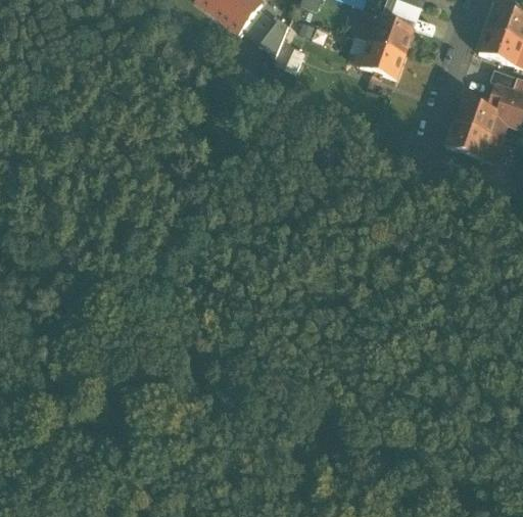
[(195,0),(238,33),(262,2),(258,0),(195,0)]
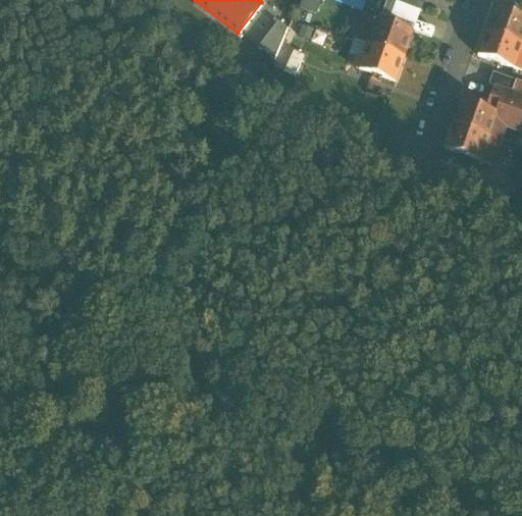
[(300,0),(299,3),(315,10),(319,0),(300,0)]
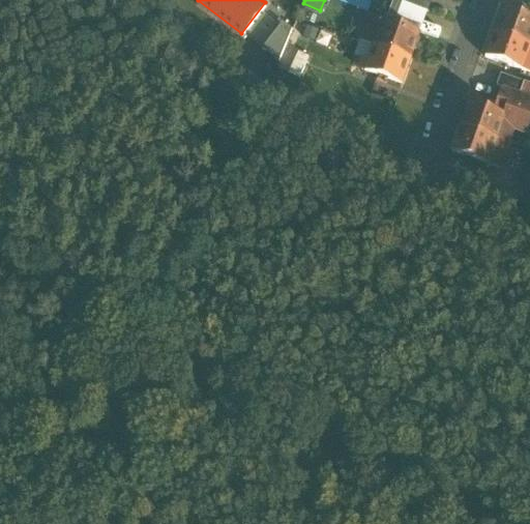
[(391,0),(385,19),(418,30),(425,7),(407,0),(391,0)]
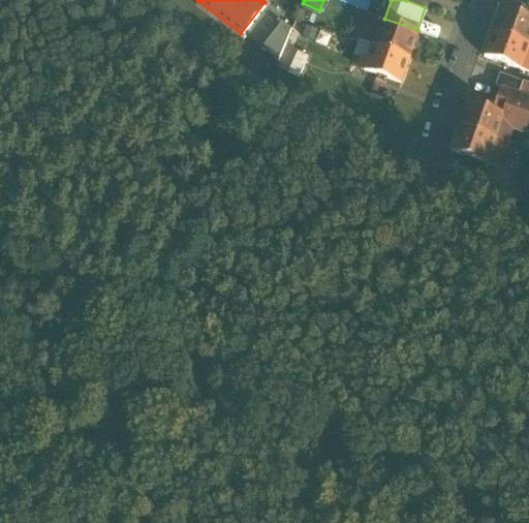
[(528,13),(501,4),(493,29),(528,41),(528,13)]
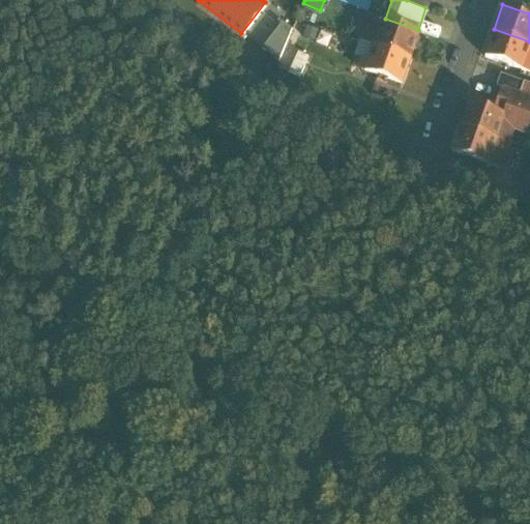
[(361,37),(372,41),(410,55),(418,30),(385,19),(375,15),(370,12),(366,23),(361,37)]
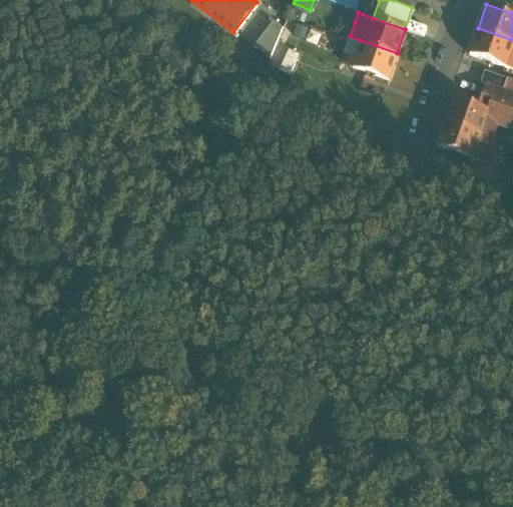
[(273,17),(253,43),(269,56),(283,24),(273,17)]
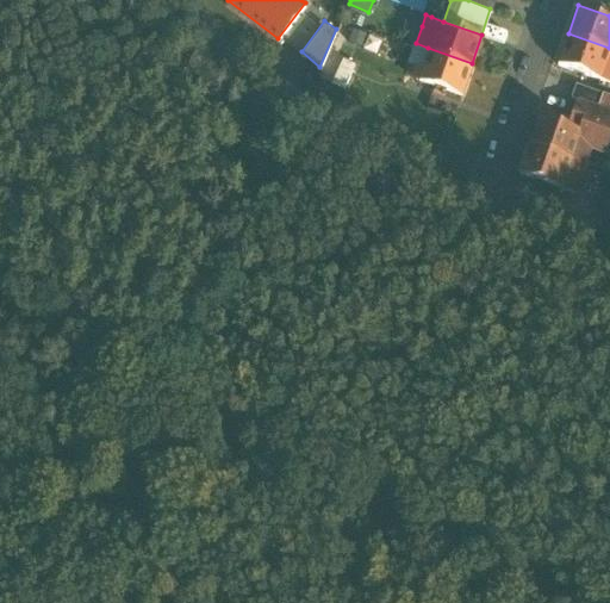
[(609,48),(568,33),(558,61),(608,79),(609,72),(609,48)]
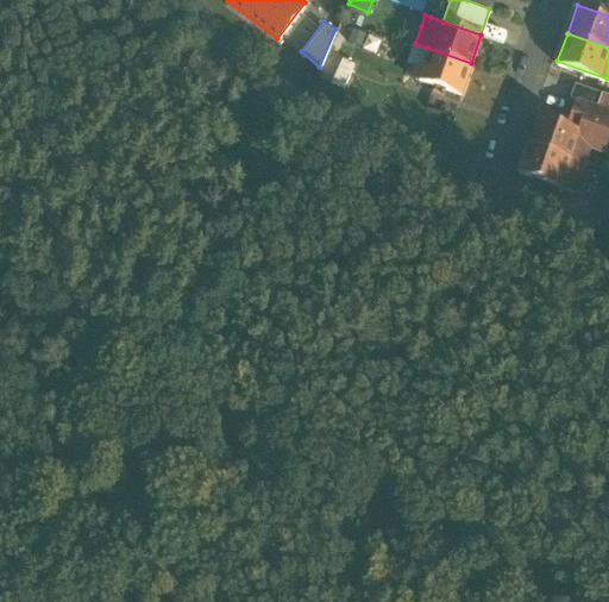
[(414,62),(421,64),(427,48),(415,43),(408,60),(414,62)]
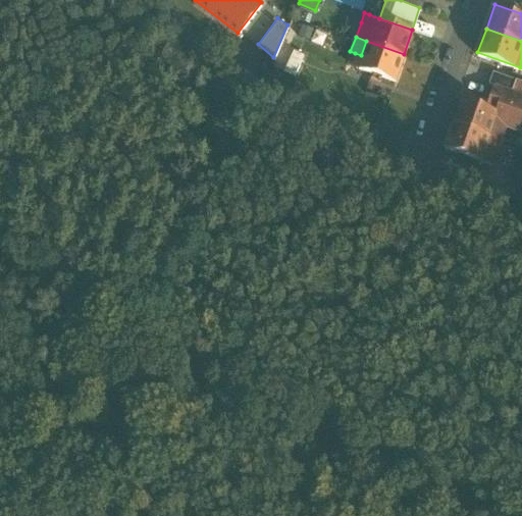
[(395,79),(404,54),(366,41),(361,55),(355,53),(352,62),(395,79)]
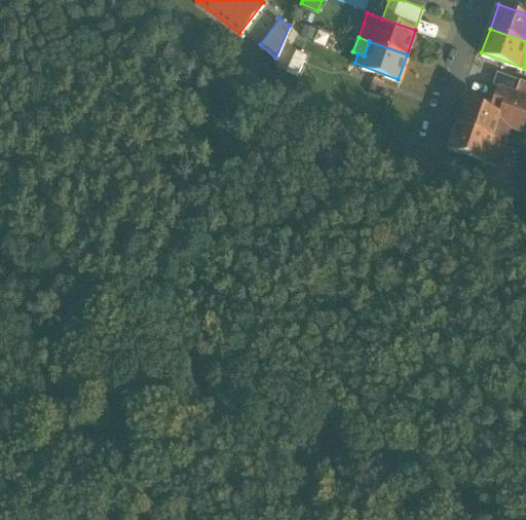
[(286,71),(296,76),(306,54),(296,49),(286,71)]
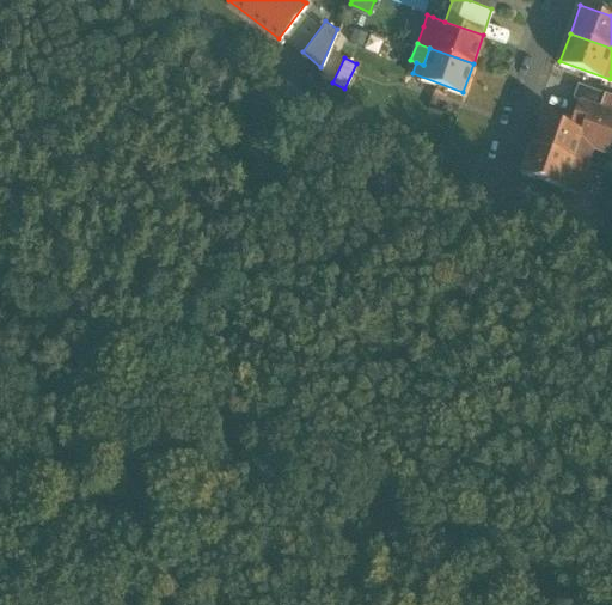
[(573,95),(600,104),(605,91),(577,80),(573,95)]
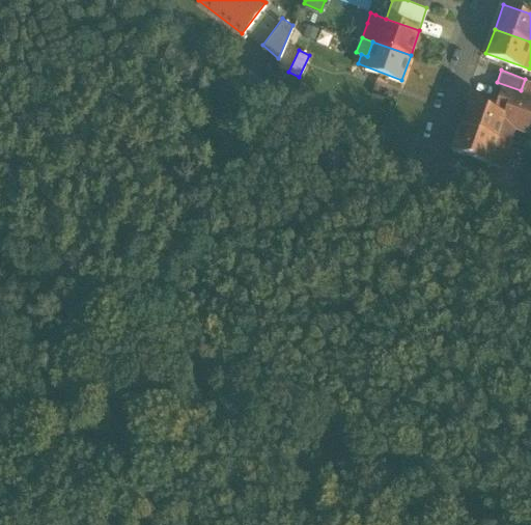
[(530,80),(525,79),(521,90),(530,93),(530,80)]
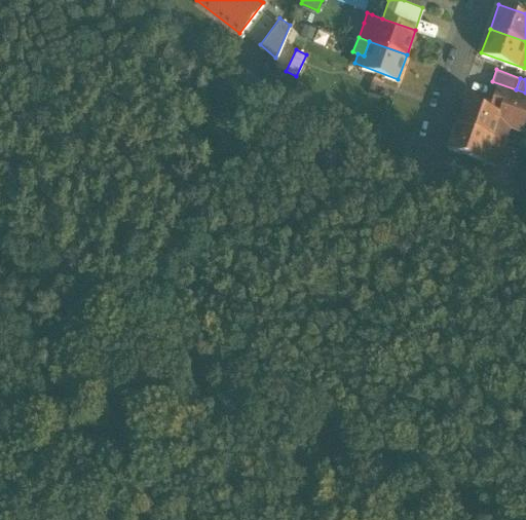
[(493,96),(525,107),(525,94),(497,84),(493,96)]
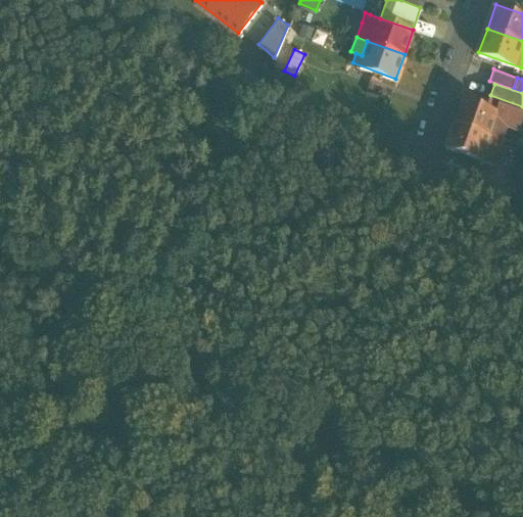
[(522,106),(490,95),(486,106),(505,112),(502,123),(507,124),(518,129),(522,113),(522,106)]
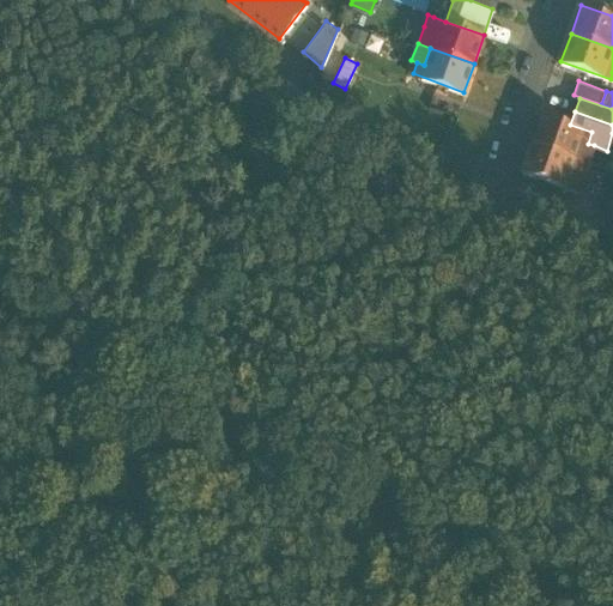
[(532,143),(574,157),(580,140),(588,144),(592,132),(570,125),(541,114),(532,143)]
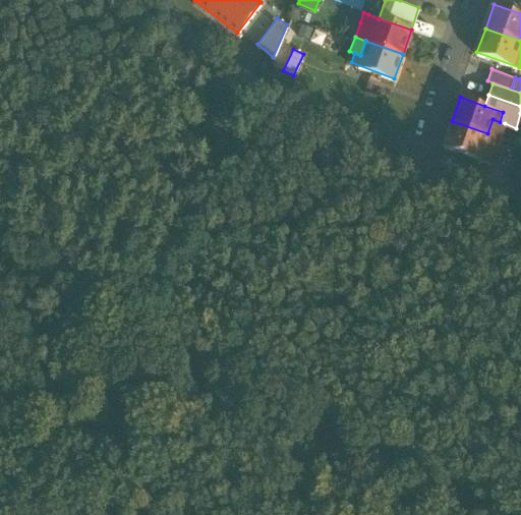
[(505,123),(500,122),(493,119),(487,133),(500,137),(505,123)]
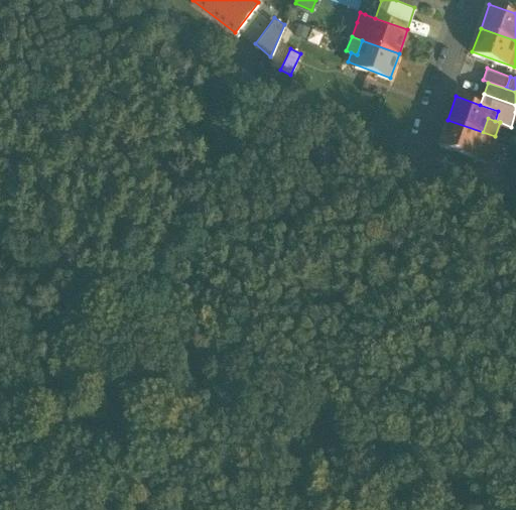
[(496,137),(495,136),(483,132),(447,120),(438,143),(487,160),(496,137)]
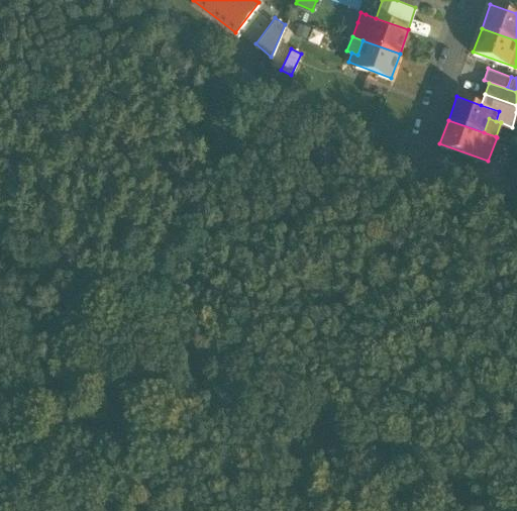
[(503,163),(509,142),(497,138),(491,160),(503,163)]
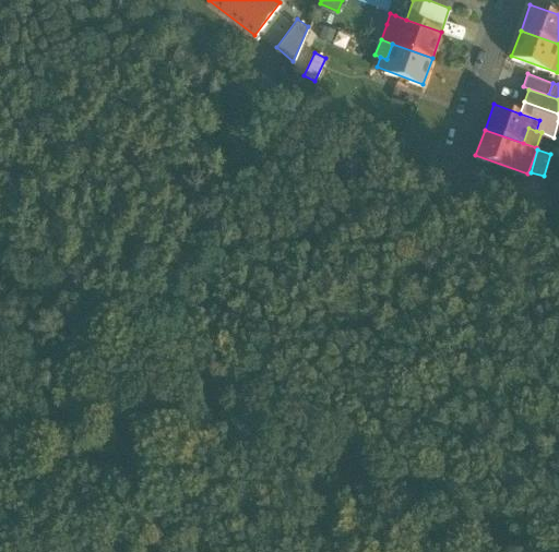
[(525,182),(503,179),(501,199),(523,202),(525,182)]
